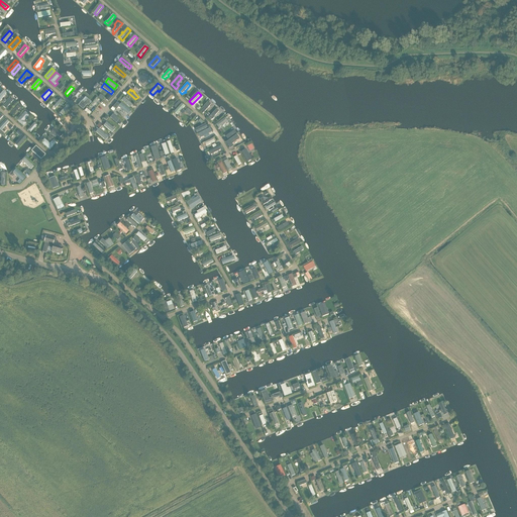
[(174,96),(170,93),(161,103),(165,106),(174,96)]
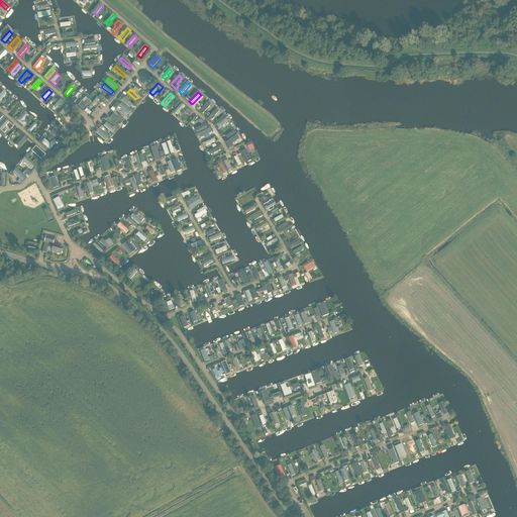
[(91,102),(85,97),(78,105),(83,109),(87,105),(88,106),(91,102)]
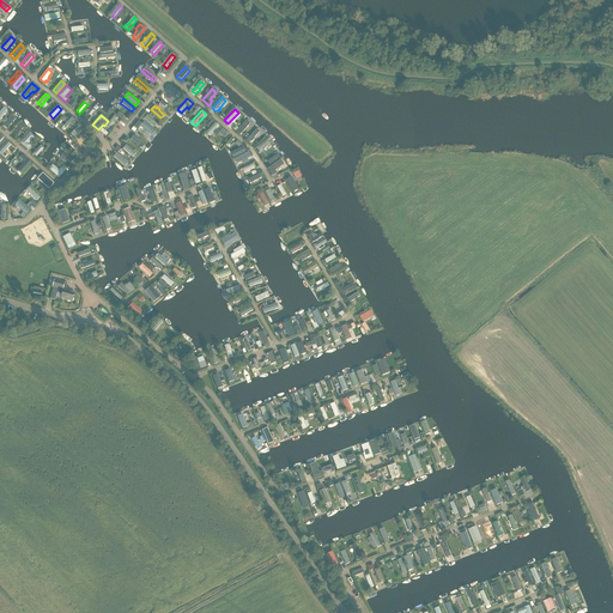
[(157,125),(147,115),(144,119),(155,127),(157,125)]
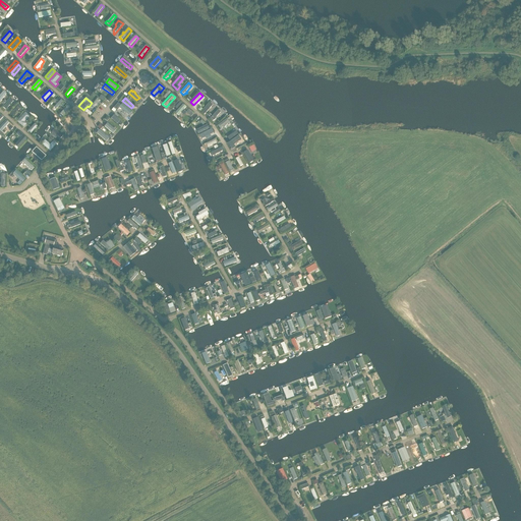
[(13,101),(10,99),(3,107),(6,110),(13,101)]
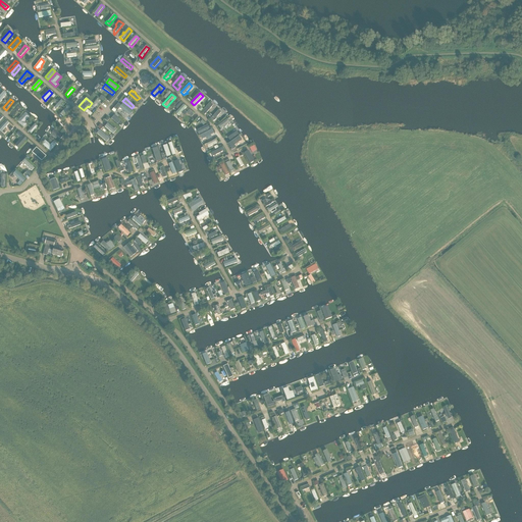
[(63,102),(61,100),(54,107),(56,109),(63,102)]
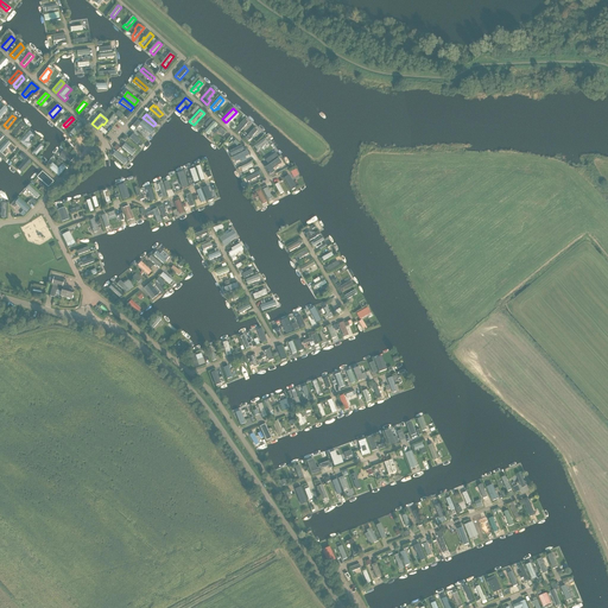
[(106,126),(108,128),(116,119),(114,116),(106,126)]
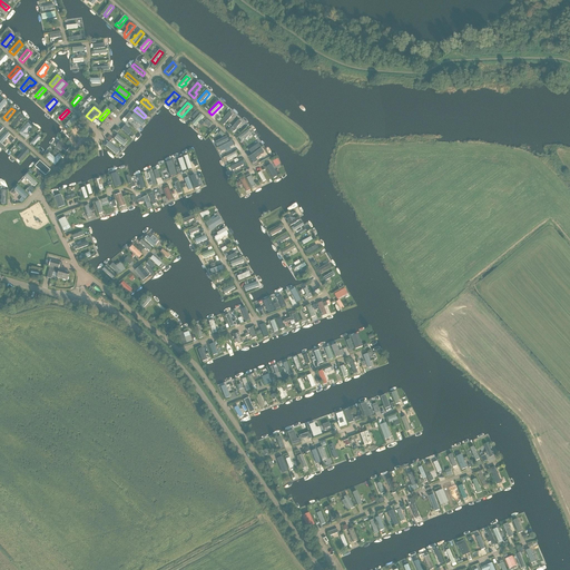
[(193,120),(198,114),(196,110),(189,117),(193,120)]
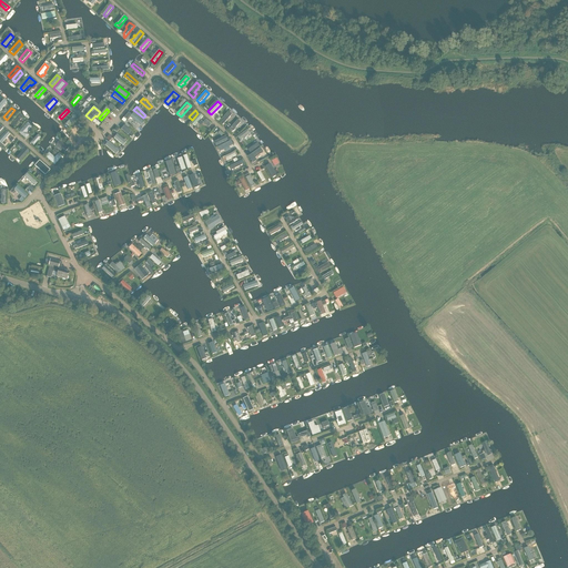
[(144,122),(133,113),(132,115),(129,112),(124,118),(128,121),(130,118),(141,127),(144,122)]
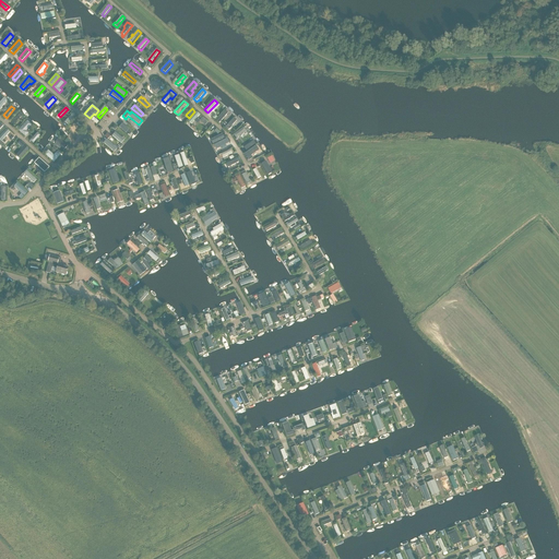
[(228,113),(225,110),(216,121),(218,123),(228,113)]
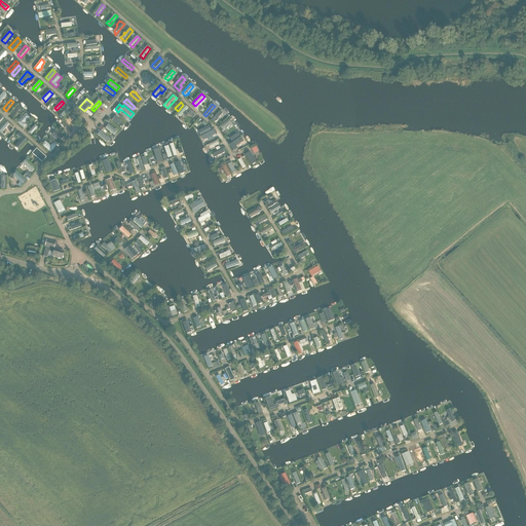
[(188,108),(185,105),(176,114),(180,117),(188,108)]
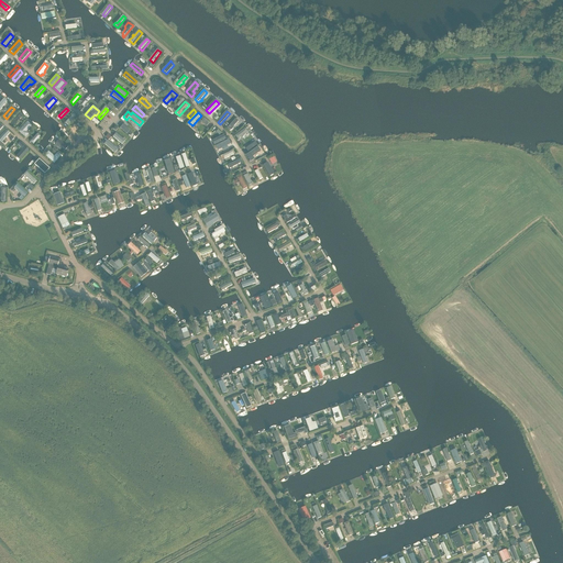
[(23,116),(20,113),(11,123),(13,125),(23,116)]
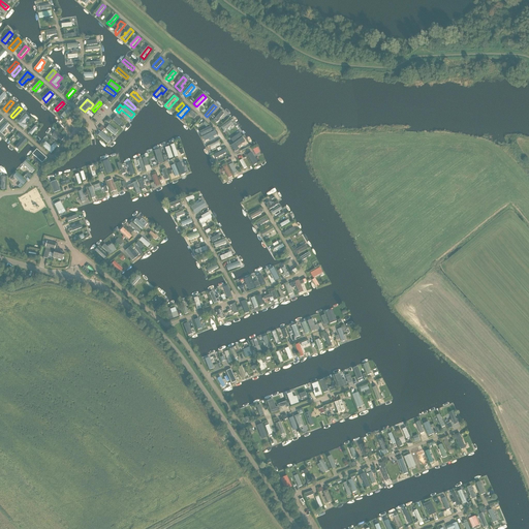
[(72,110),(68,106),(61,116),(64,118),(72,110)]
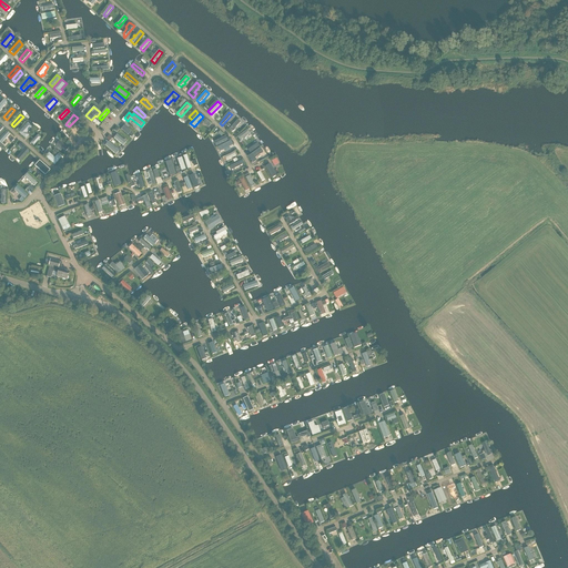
[(210,119),(202,129),(205,131),(213,122),(210,119)]
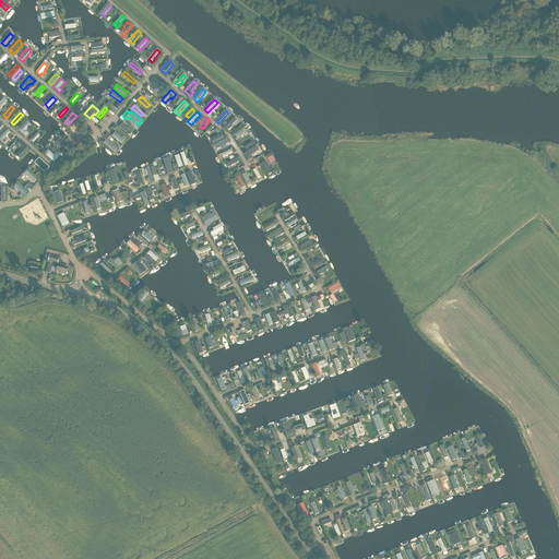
[(237,120),(234,118),(225,128),(228,130),(229,129),(232,127),(237,120)]
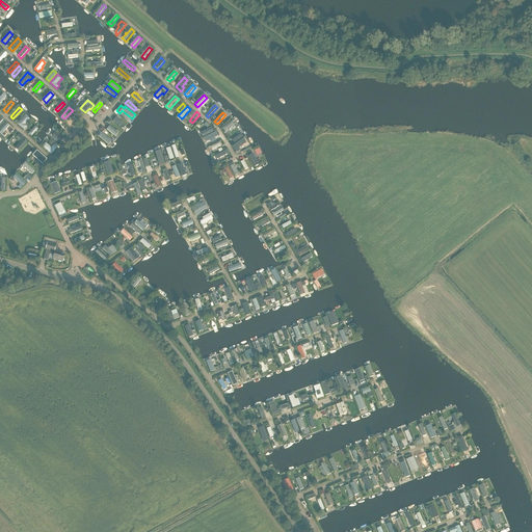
[(30,118),(26,114),(18,124),(24,130),(28,127),(25,125),(30,118)]
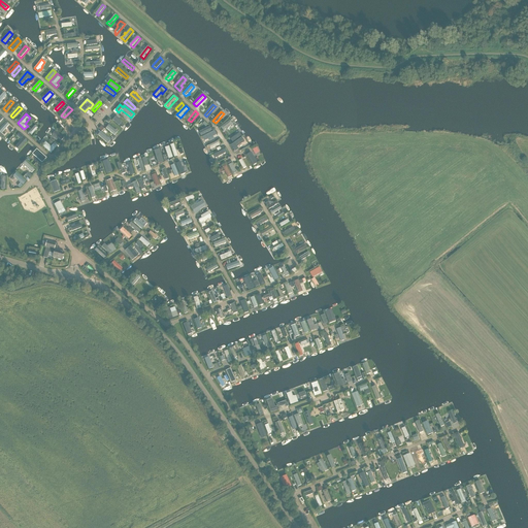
[(122,122),(116,117),(112,121),(119,126),(122,122)]
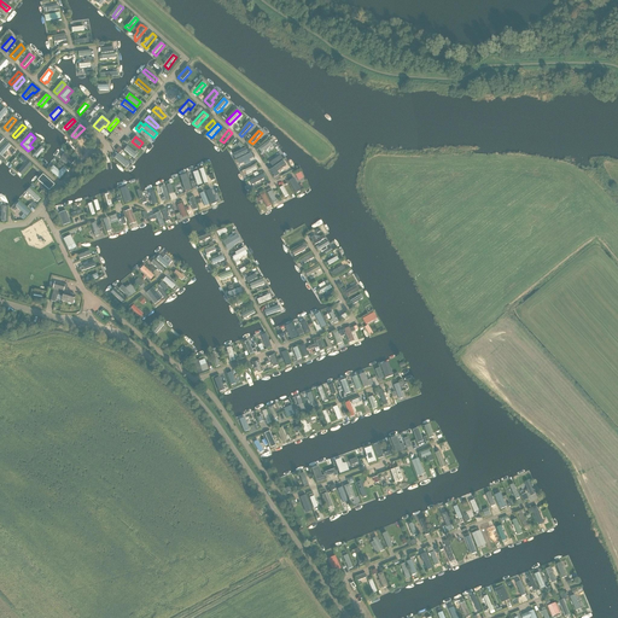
[(273,145),(269,140),(257,149),(261,153),(273,145)]
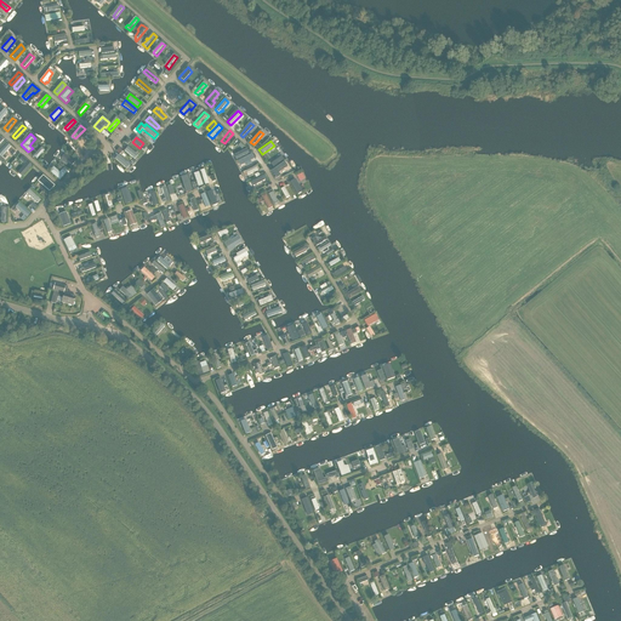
[(90,146),(86,142),(78,152),(81,154),(90,146)]
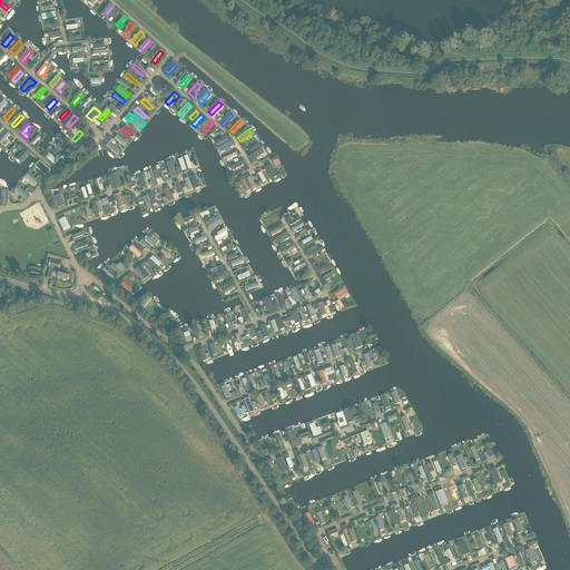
[(10,135),(7,131),(0,138),(0,143),(1,144),(10,135)]
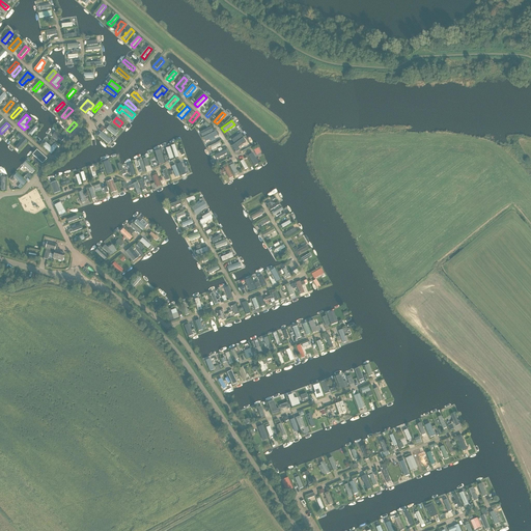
[(38,129),(35,126),(29,134),(32,136),(38,129)]
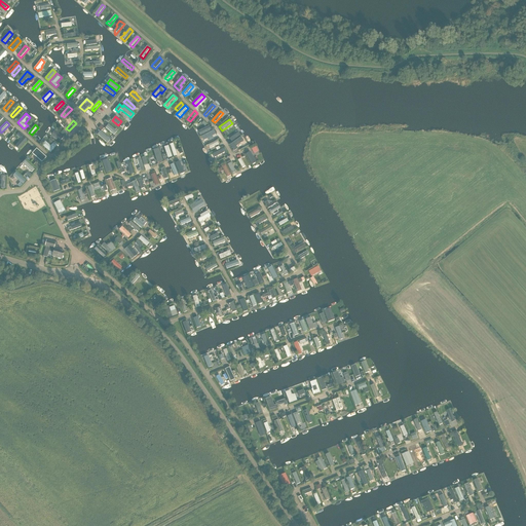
[(117,132),(108,124),(106,127),(114,135),(117,132)]
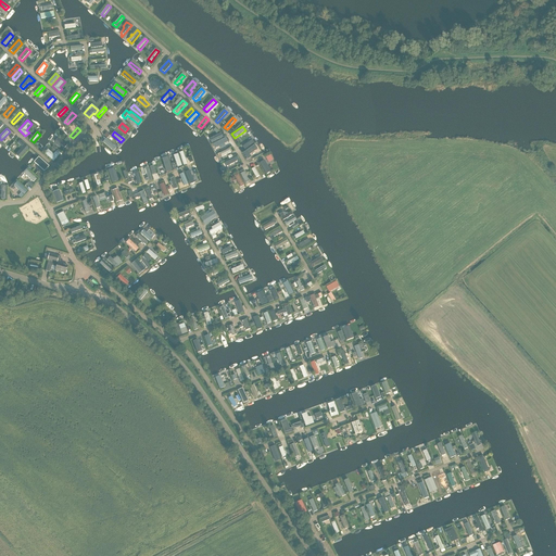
[(220,134),(209,139),(211,143),(223,137),(220,134)]
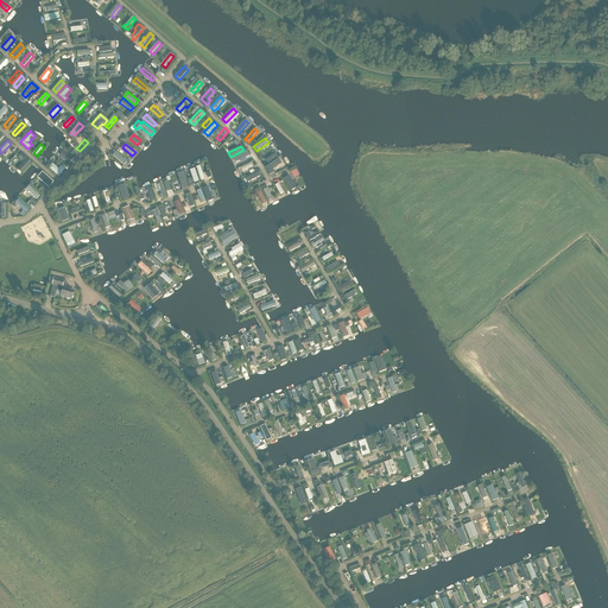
[(64,151),(59,156),(65,162),(67,159),(70,162),(73,158),(64,151)]
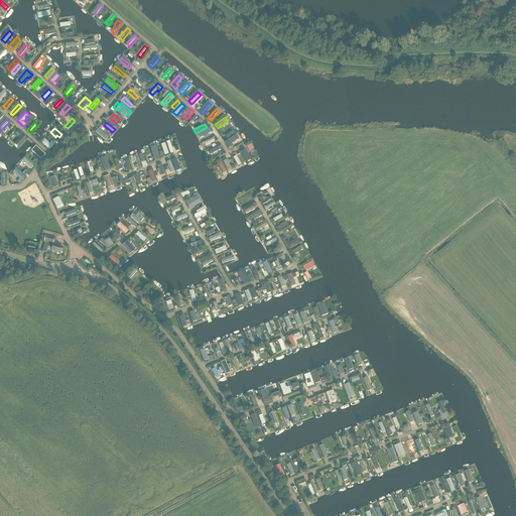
[(108,136),(99,128),(96,132),(105,140),(108,136)]
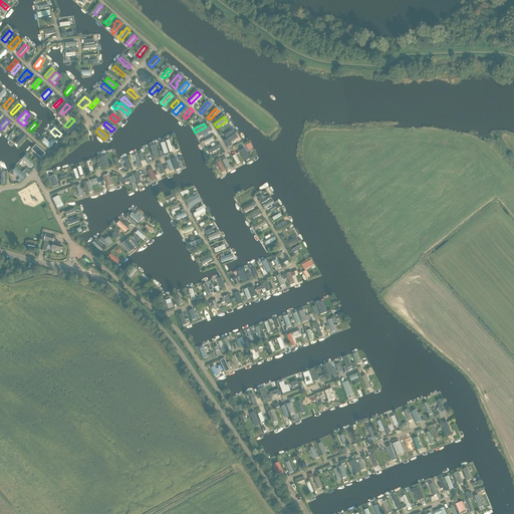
[(209,127),(199,134),(201,137),(211,131),(209,127)]
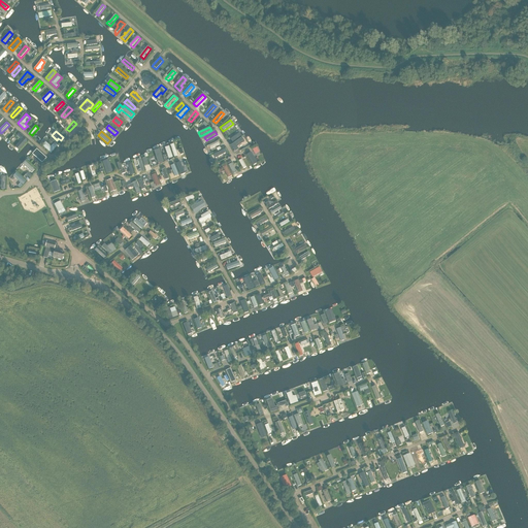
[(232,143),(241,136),(239,133),(235,136),(234,135),(232,137),(233,138),(230,140),(232,143)]
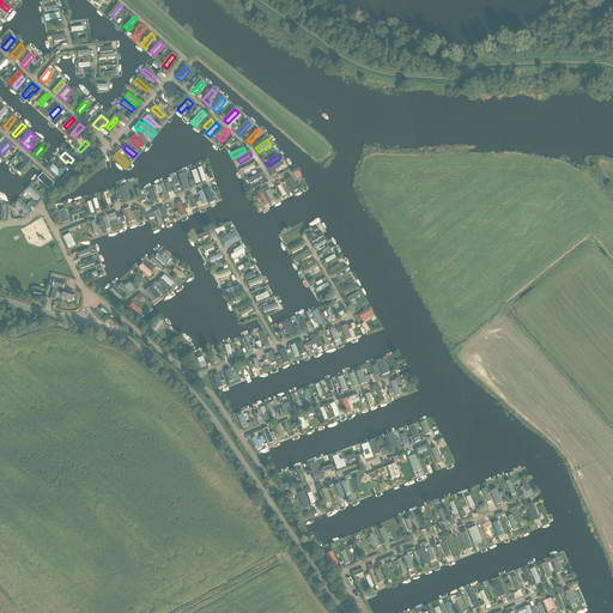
[(31,164),(28,159),(17,171),(22,175),(31,164)]
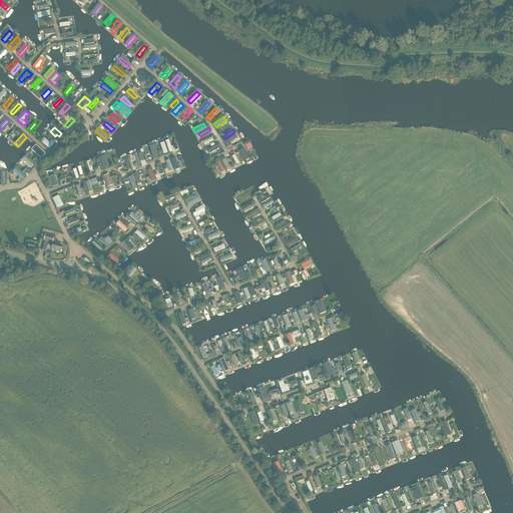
[(237,137),(234,133),(224,141),(228,147),(231,144),(230,142),(237,137)]
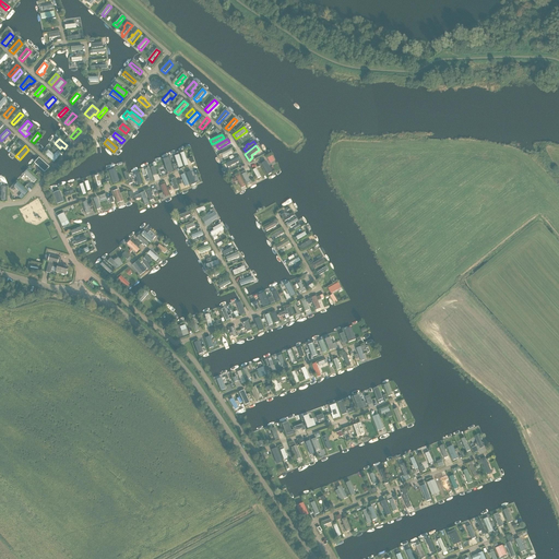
[(54,155),(48,150),(46,153),(44,151),(43,153),(54,163),(60,155),(57,152),(54,155)]
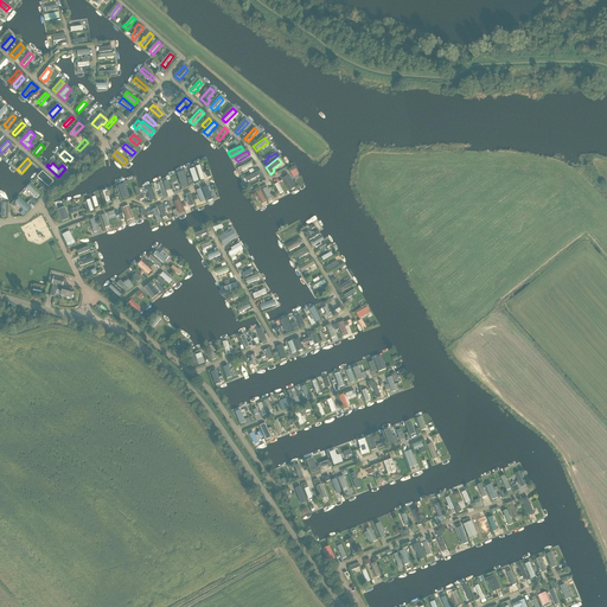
[(181,187),(187,186),(183,171),(177,173),(181,187)]
